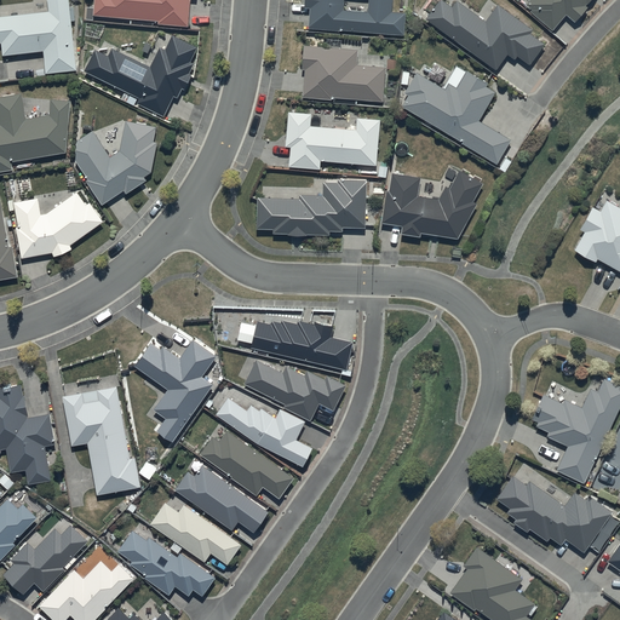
[(68,0),(46,0),(47,11),(0,16),(0,45),(1,56),(42,51),(45,74),(78,70),(68,0)]
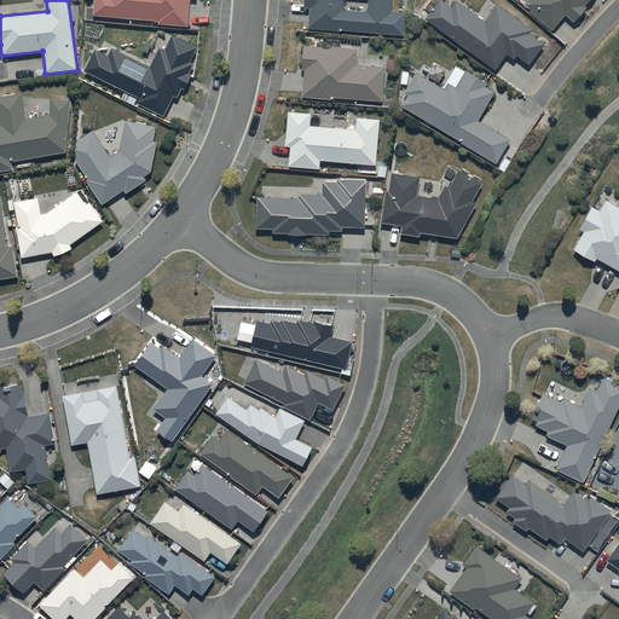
[(93,0),(93,15),(157,21),(157,24),(187,25),(189,0),(93,0)]
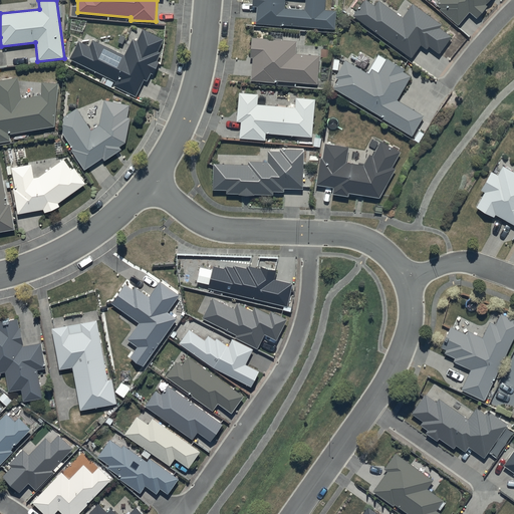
[(324,0),(252,0),(252,6),(256,6),(255,23),(281,26),(281,24),(334,29),(336,10),(324,9),(324,0)]
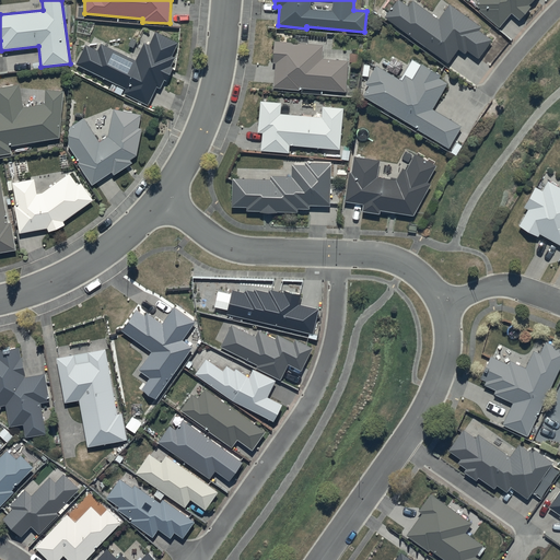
[(478,58),(491,39),(478,30),(481,26),(448,3),(439,19),(411,0),(408,6),(399,0),(395,0),(384,16),(448,62),(458,48),(465,53),(467,49),(478,58)]
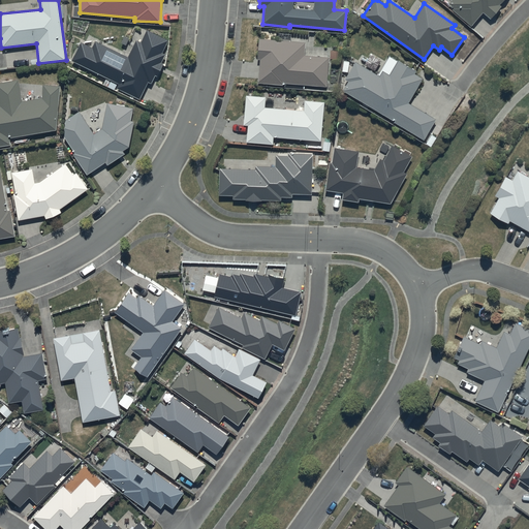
[(450,0),(448,3),(454,7),(452,9),(471,26),(483,12),(491,19),(501,5),(500,4),(503,0),(450,0)]
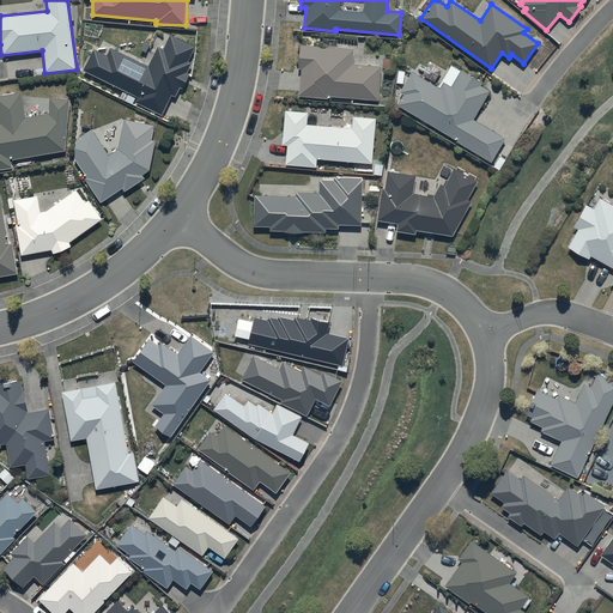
[(83,71),(123,91),(120,98),(133,105),(135,102),(162,115),(170,99),(174,102),(178,92),(180,92),(189,73),(187,72),(192,62),(187,60),(194,46),(170,34),(163,48),(158,46),(149,65),(110,47),(107,55),(93,48),(83,71)]
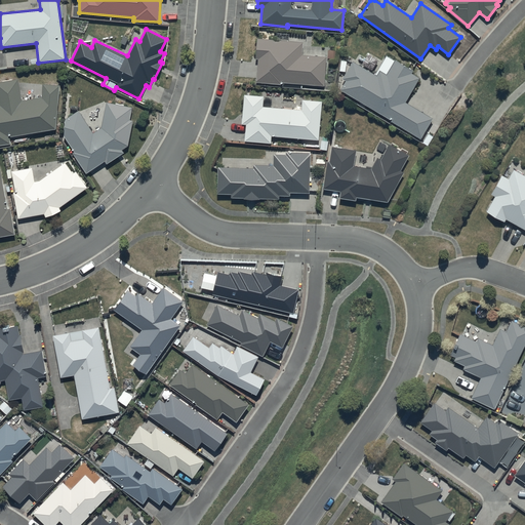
[(303,42),(256,38),(255,58),(257,59),(255,82),(281,84),(281,82),(323,86),(326,55),(301,53),(303,42)]
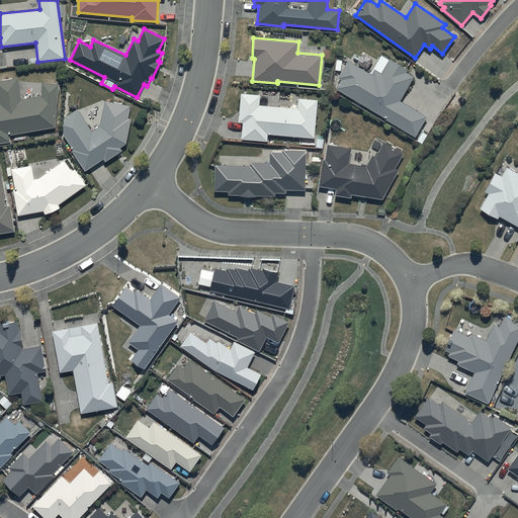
[(381,54),(370,73),(347,60),(337,78),(340,80),(336,88),(386,118),(385,119),(415,137),(426,115),(401,101),(414,76),(406,72),(407,70),(381,54)]
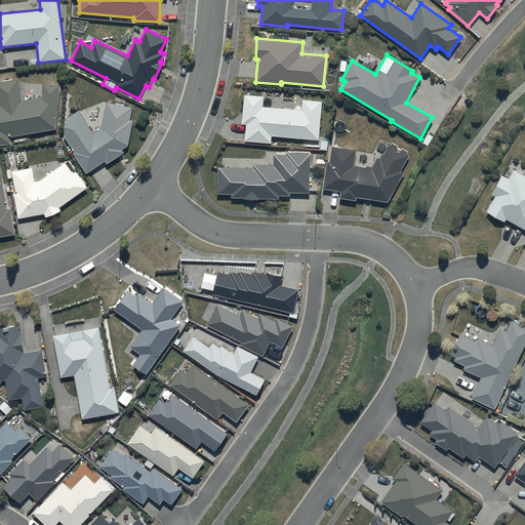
[(367,54),(362,64),(372,70),(378,61),(367,54)]
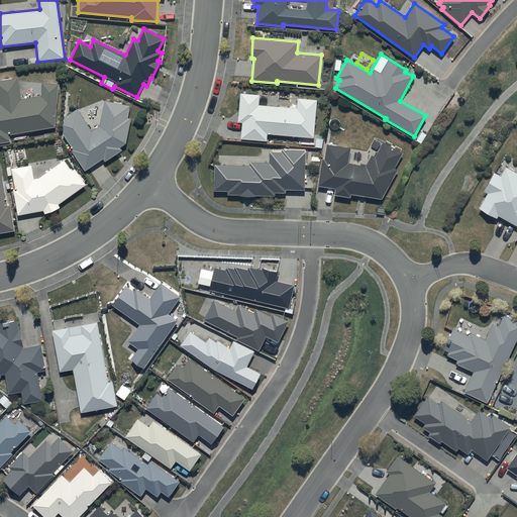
[(0,141),(10,140),(9,134),(55,126),(58,83),(41,82),(40,94),(22,98),(17,76),(0,79),(0,141)]
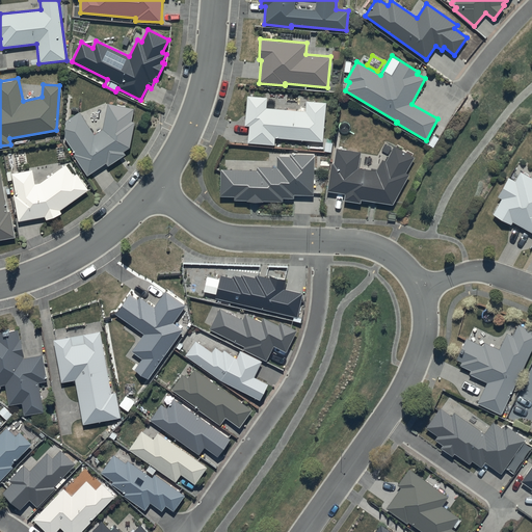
[(325,102),(306,101),(306,110),(266,108),(267,98),(246,96),(244,126),(248,126),(247,143),(275,145),(275,138),(322,141),(325,102)]
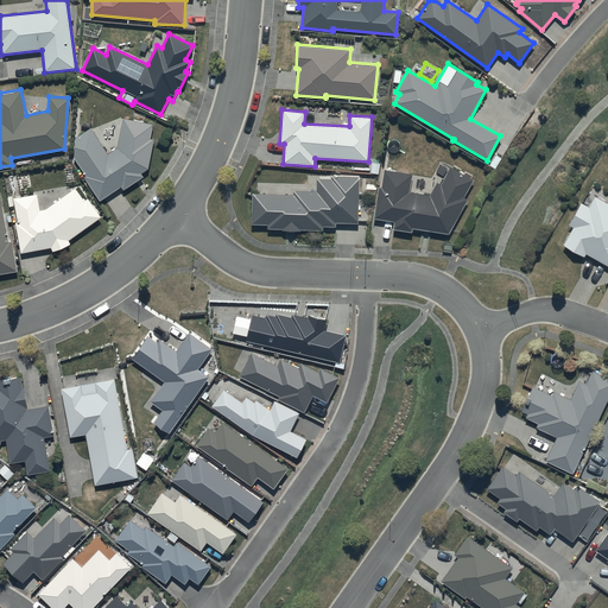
[(152,124),(122,118),(116,147),(107,154),(90,127),(75,137),(73,157),(86,176),(83,177),(100,201),(121,185),(124,189),(144,176),(141,173),(147,169),(153,140),(150,139),(152,124)]
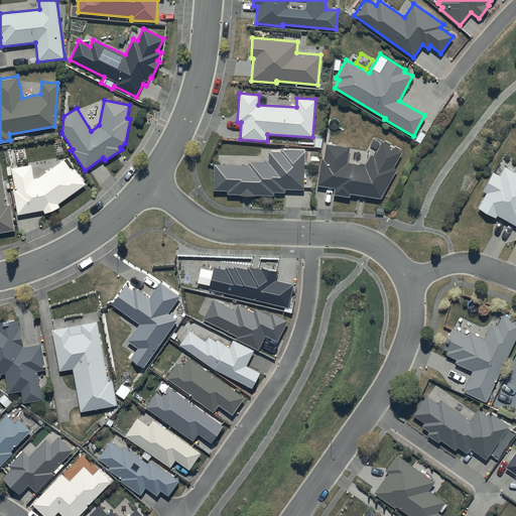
[(350,147),(327,144),(324,158),(321,158),(316,185),(335,188),(334,195),(350,197),(351,194),(381,199),(397,169),(393,166),(401,152),(383,141),(374,156),(371,154),(365,165),(348,162),(350,147)]
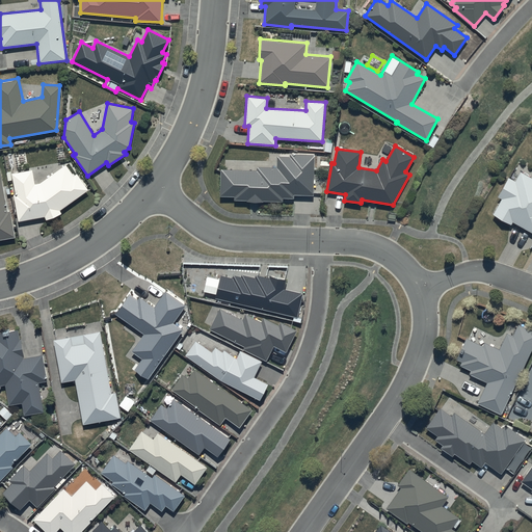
[(314,154),(290,153),(290,157),(277,156),(276,167),(257,166),(257,170),(220,169),(219,195),(234,196),(234,200),(247,200),(247,201),(263,202),(263,201),(283,201),(283,197),(294,198),(294,194),(313,195),(314,154)]
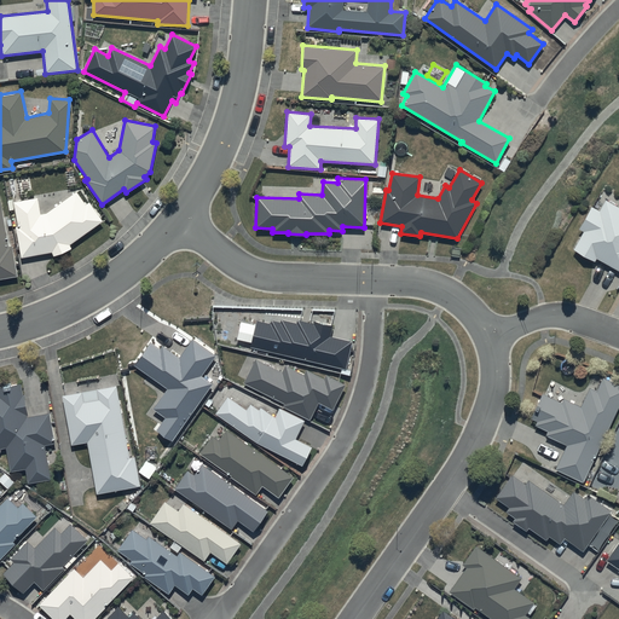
[(41,215),(36,197),(12,202),(17,227),(15,227),(21,258),(51,253),(52,256),(71,249),(69,244),(103,221),(90,203),(86,206),(76,191),(41,215)]
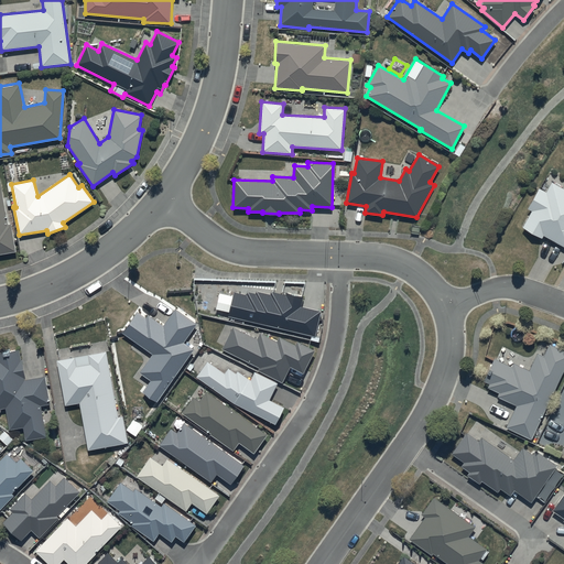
[(0,253),(15,251),(11,224),(8,225),(0,181),(0,253)]
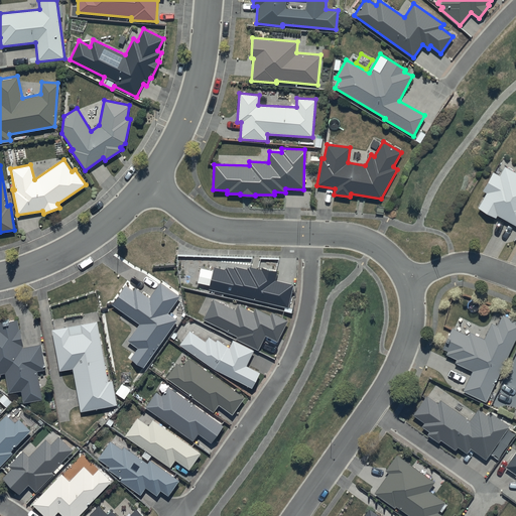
[(515,172),(505,166),(500,175),(493,172),(483,190),(487,192),(481,201),(482,201),(477,208),(495,218),(497,215),(515,225),(515,172)]
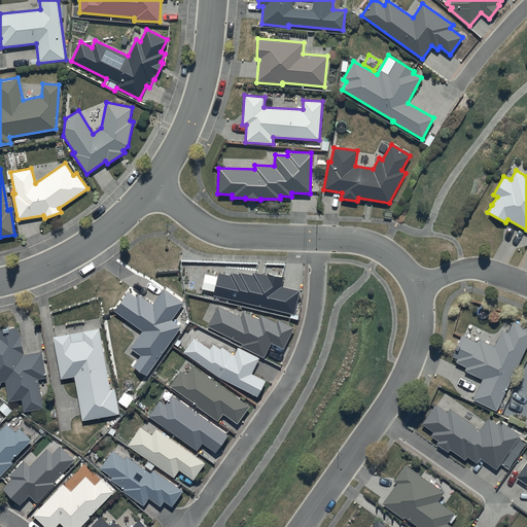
[(213,295),(293,314),(299,290),(280,285),(282,277),(268,274),(268,275),(253,272),(252,275),(239,272),(239,275),(231,273),(231,275),(218,273),(218,276),(205,273),(201,288),(214,291),(213,295)]
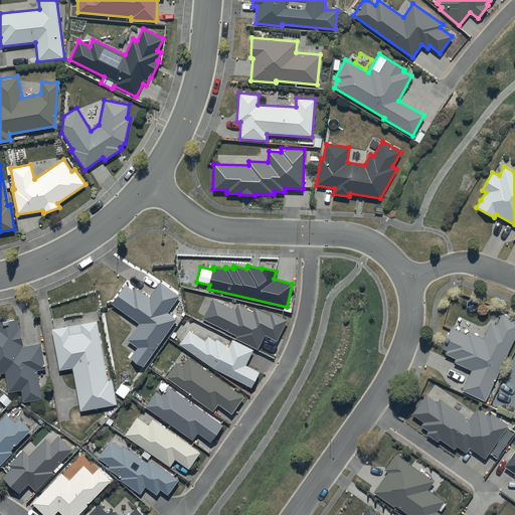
[(130,357),(143,366),(177,319),(168,313),(180,296),(160,282),(149,297),(136,287),(134,290),(126,284),(112,303),(139,323),(127,340),(137,347),(130,357)]
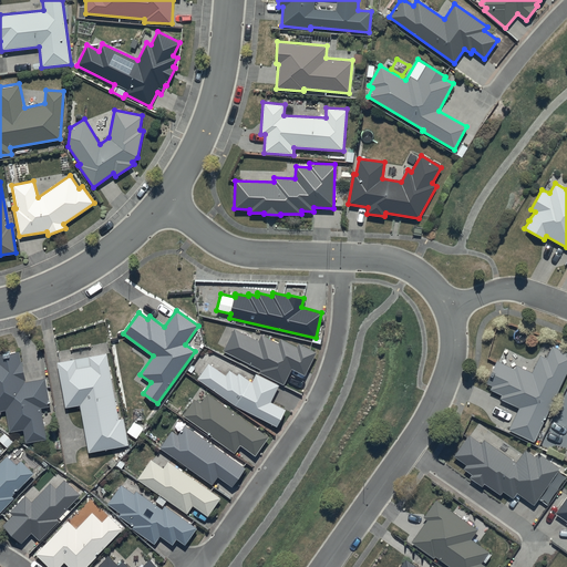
[(234,328),(223,350),(260,369),(259,372),(284,384),(291,369),(305,375),(317,352),(299,343),(297,347),(280,338),(279,342),(263,333),(258,340),(234,328)]
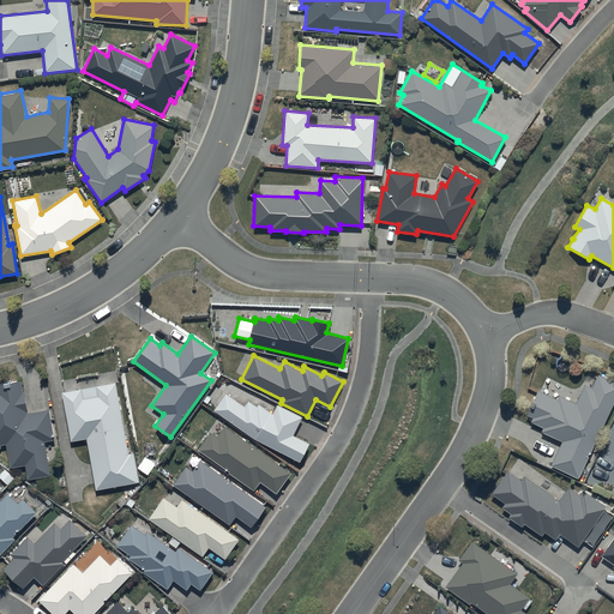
[(578,479),(613,399),(613,381),(597,374),(591,387),(585,385),(577,403),(559,395),(557,399),(537,390),(527,414),(534,417),(531,422),(545,428),(542,433),(561,443),(551,465),(578,479)]
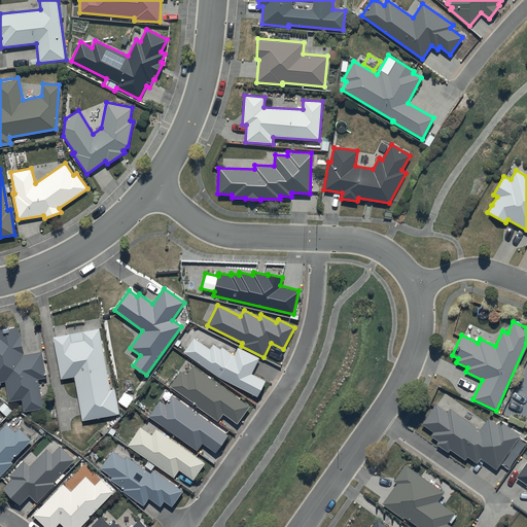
[(0,385),(1,385),(0,382),(0,381),(5,381),(9,401),(22,398),(24,411),(42,408),(37,379),(46,378),(41,351),(24,355),(18,327),(0,329),(0,385)]
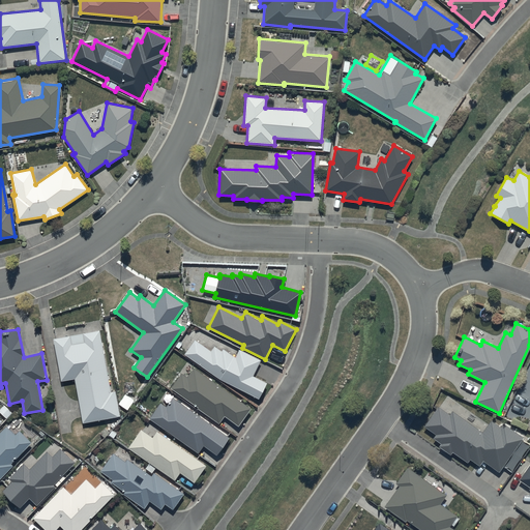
[(53,339),(61,380),(75,378),(83,422),(120,415),(115,391),(111,391),(98,329),(53,339)]
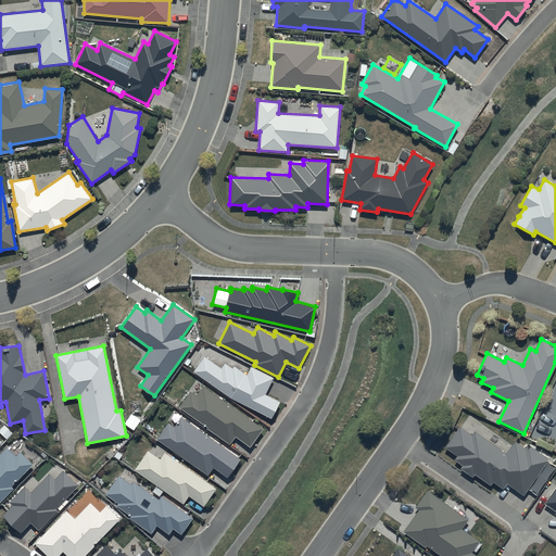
[(204,355),(193,370),(231,397),(272,418),(279,402),(265,394),(274,377),(251,366),(248,375),(235,365),(232,367),(225,363),(222,368),(204,355)]
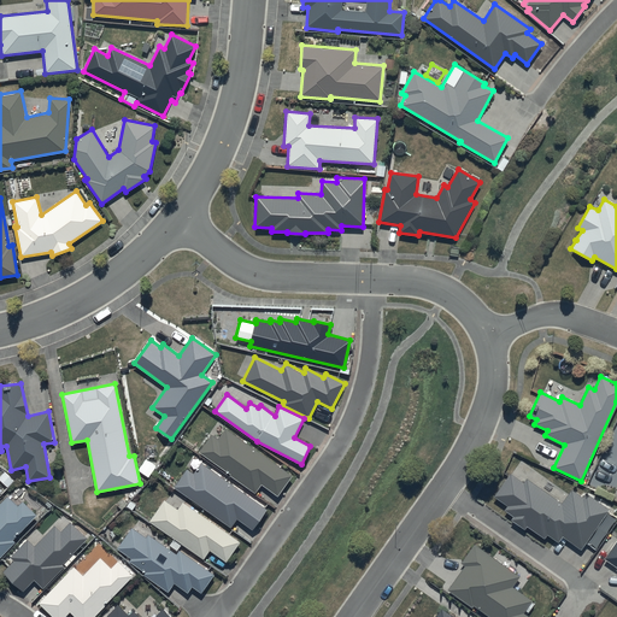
[(277,495),(292,476),(227,428),(218,438),(212,433),(199,451),(254,493),(262,485),(277,495)]
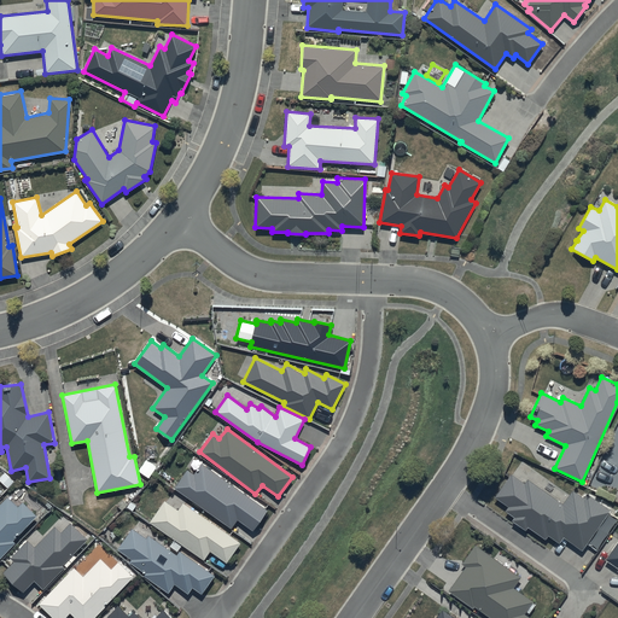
[(188,470),(175,488),(232,529),(238,519),(252,530),(267,509),(202,462),(194,473),(188,470)]
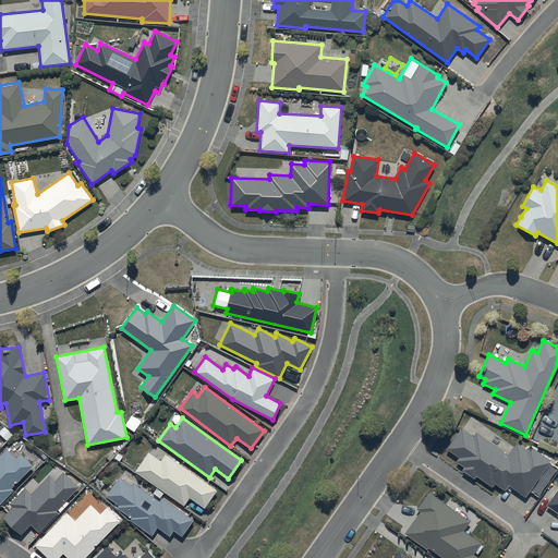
[(508,485),(525,497),(550,460),(530,445),(528,449),(517,441),(508,455),(476,432),(474,435),(463,426),(447,449),(458,457),(456,461),(463,466),(461,470),(474,478),(476,475),(493,487),(496,483),(505,489),(508,485)]
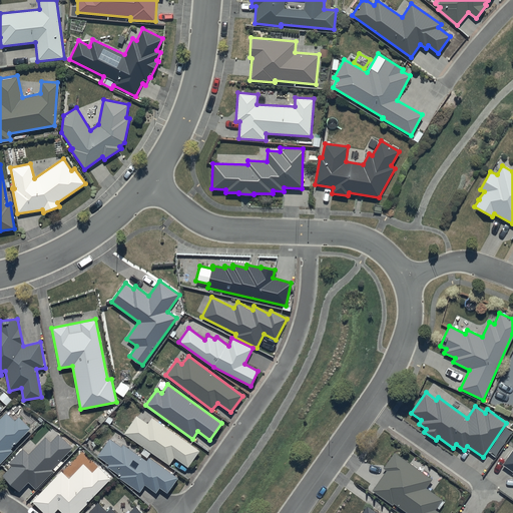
[(5,413),(0,418),(0,463),(13,450),(11,448),(31,428),(19,416),(14,421),(5,413)]
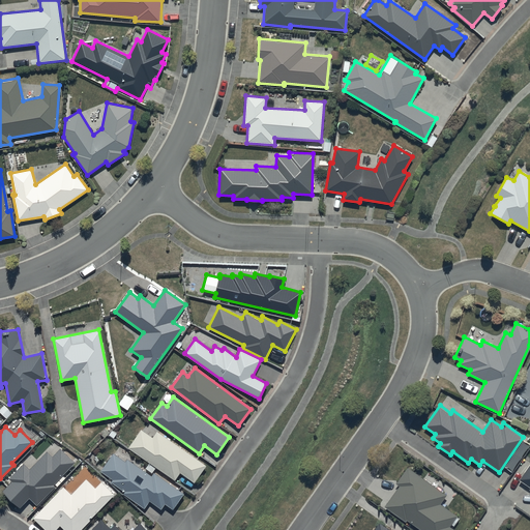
[(206,465),(157,431),(152,437),(141,429),(127,447),(149,463),(145,468),(152,473),(156,467),(175,480),(180,473),(194,482),(206,465)]
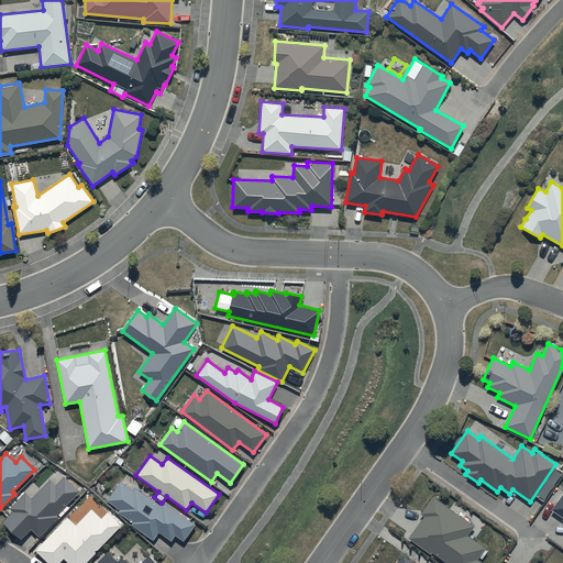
[(32,529),(40,537),(58,517),(56,515),(79,492),(64,476),(56,485),(51,479),(32,498),(25,492),(9,508),(12,511),(2,521),(21,539),(32,529)]
